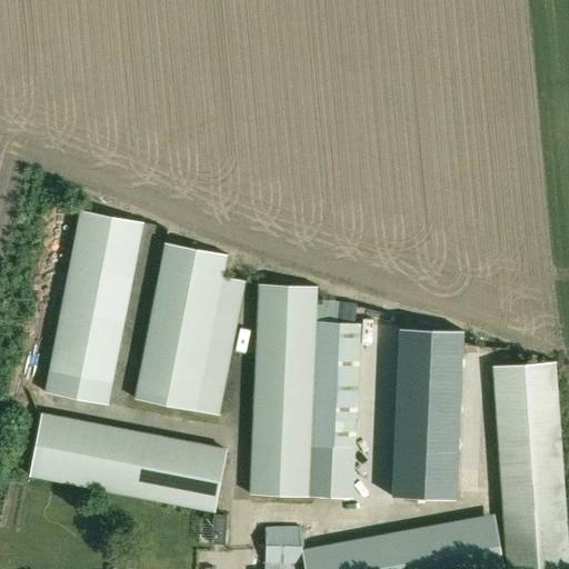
[(80,210),(45,392),(109,405),(145,222),(80,210)]
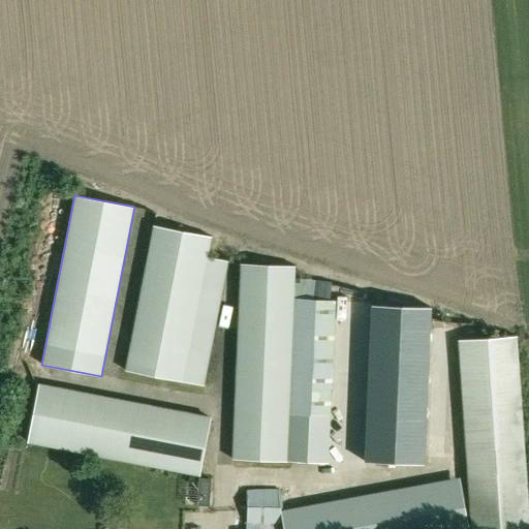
[(206,386),(208,371),(228,260),(209,257),(212,237),(153,226),(126,371),(206,386)]
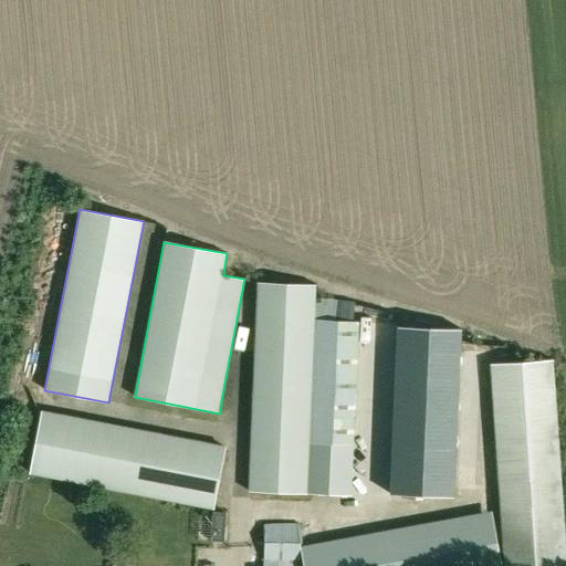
[(352,494),(353,467),(362,302),(316,300),(316,285),(258,282),(252,442),(251,492),(352,494)]
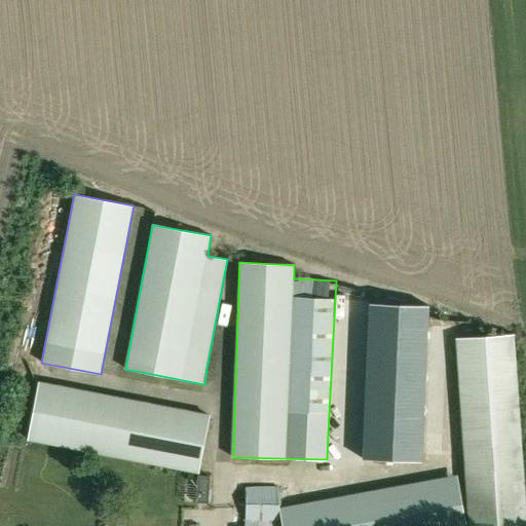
[(429,306),(370,304),(363,459),(422,462),(429,306)]
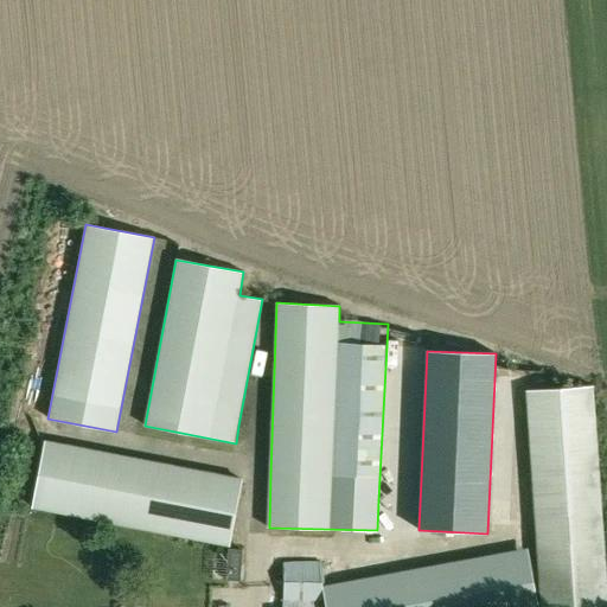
[(540,606),(606,606),(606,595),(593,387),(525,391),(540,606)]
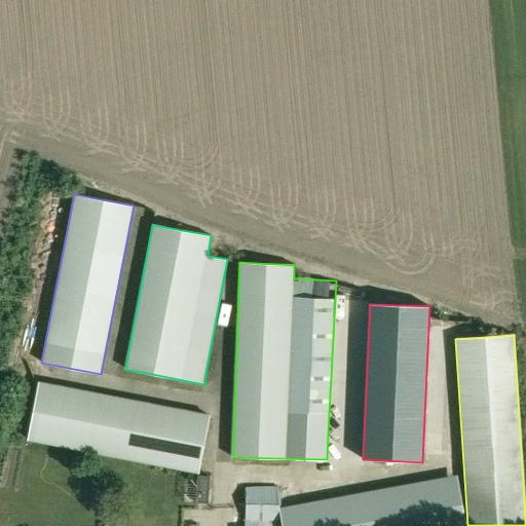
[(27,441),(146,463),(198,474),(211,414),(39,381),(27,441)]
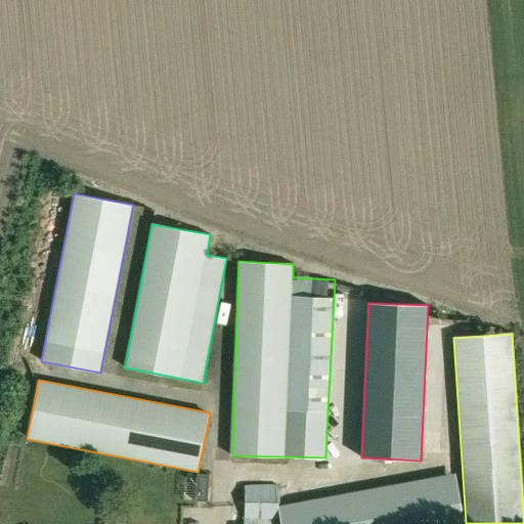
[(197,473),(195,501),(207,501),(209,474),(197,473)]
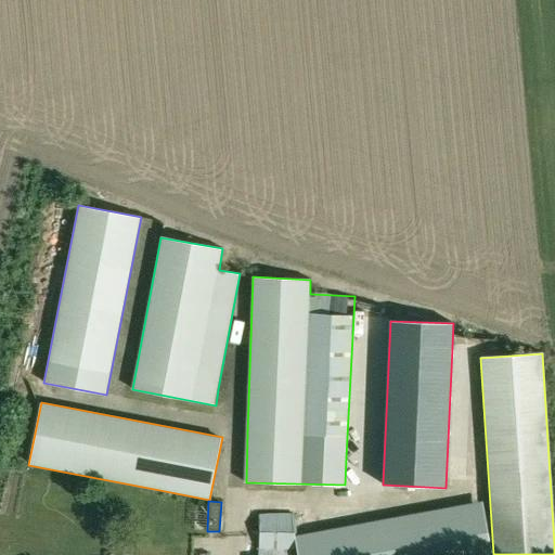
[(165,511),(150,511),(150,534),(165,534),(165,511)]
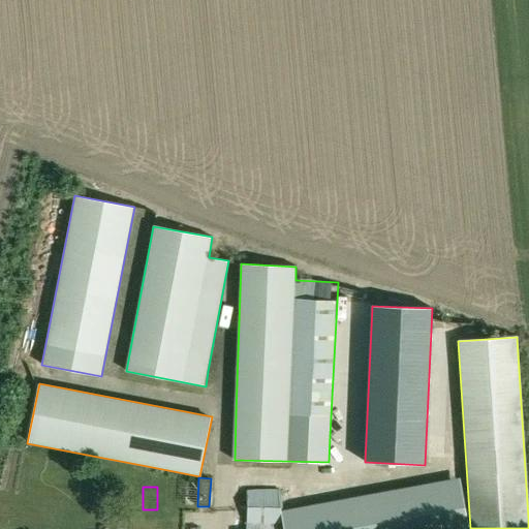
[(280,528),(280,508),(282,507),(280,491),(248,490),(236,490),(236,512),(247,512),(246,528),(280,528)]
